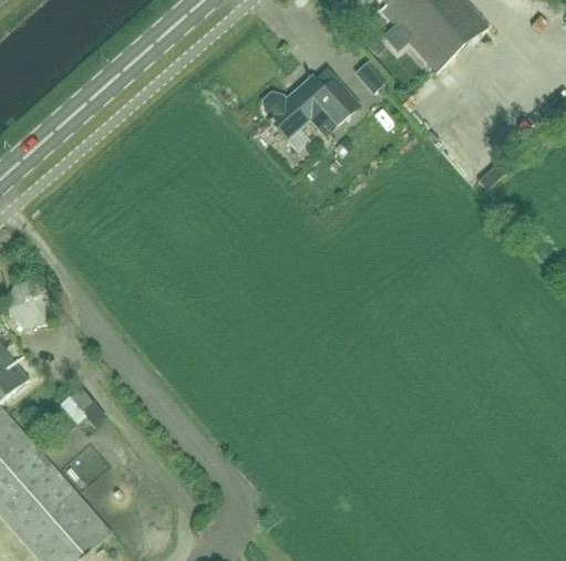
[(435,70),(487,27),(464,0),(383,0),(387,3),(381,7),(435,70)]
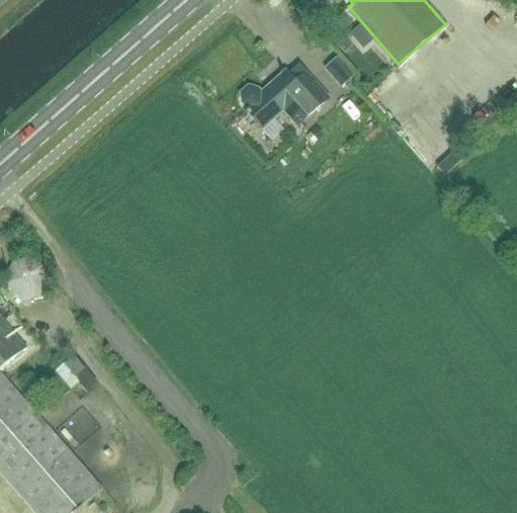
[(337,55),(325,66),(341,84),(353,74),(337,55)]
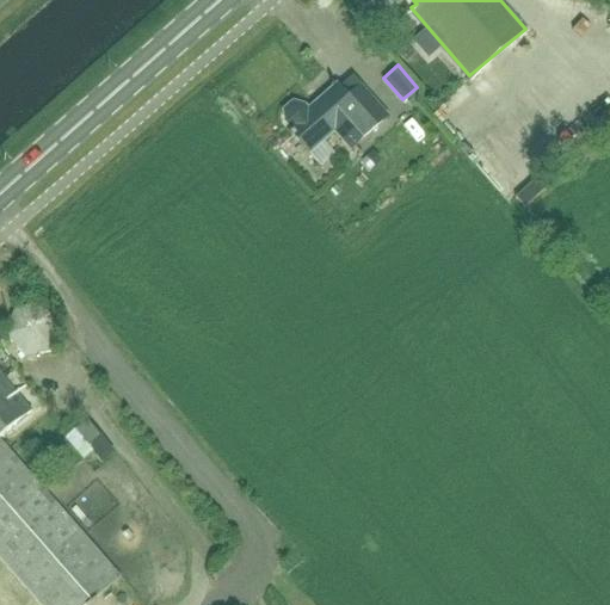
[(488,96),(505,82),(495,71),(479,85),(488,96)]
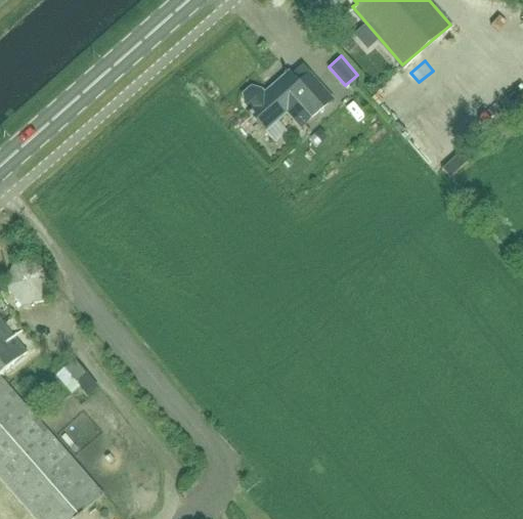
[(246,101),(249,105),(247,107),(265,128),(287,109),(301,125),(333,97),(316,78),(305,88),(292,72),(279,82),(277,80),(264,91),(261,88),(257,86),(252,86),(248,88),(245,92),(244,97),(246,101)]
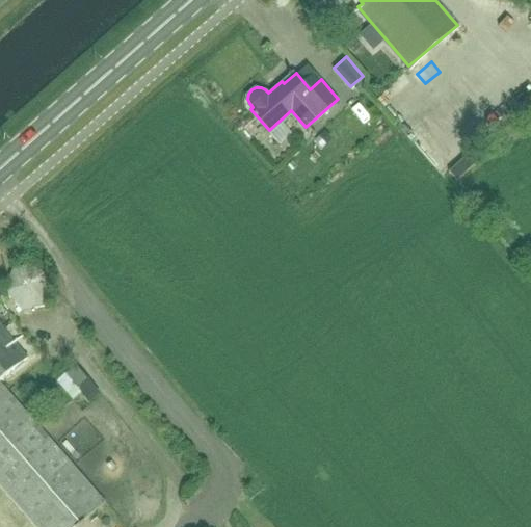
[(23,309),(33,308),(33,306),(45,304),(53,279),(38,263),(12,266),(5,287),(23,309)]
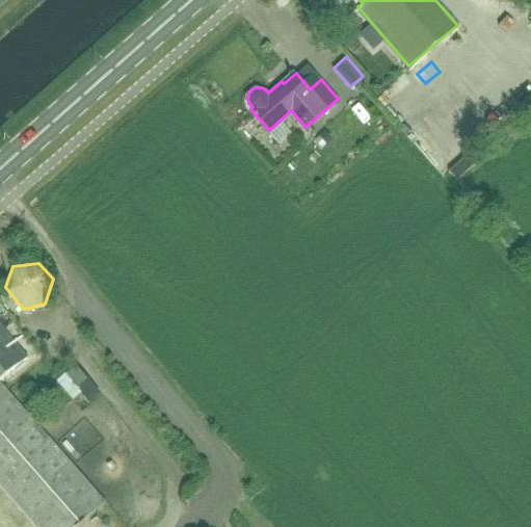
[(14,320),(16,319),(0,300),(0,482),(38,526),(72,526),(104,500),(0,380),(0,376),(27,353),(3,327),(14,319),(14,320)]
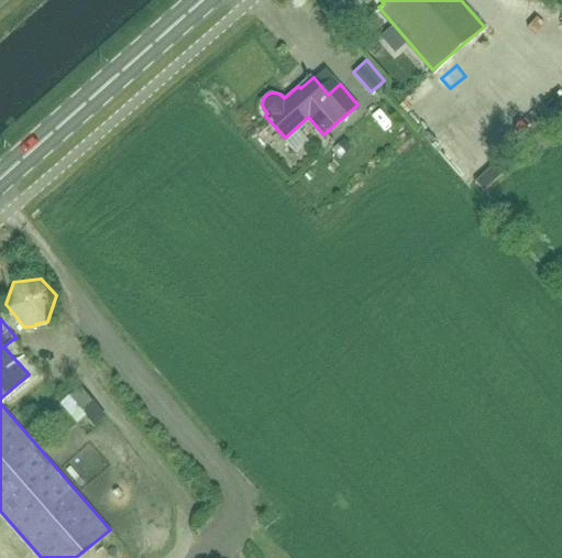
[(81,383),(72,392),(97,422),(107,414),(81,383)]
